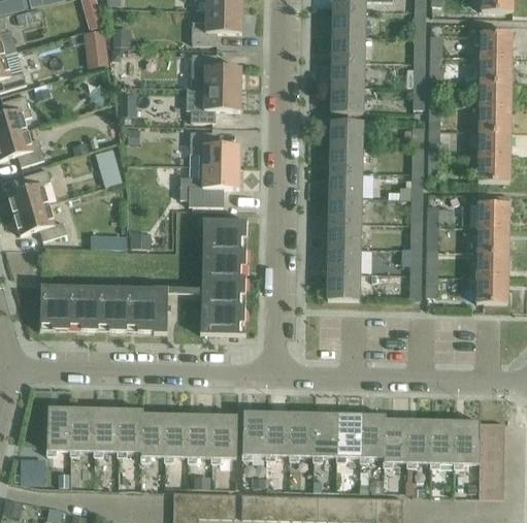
[(5,0),(8,12),(25,8),(23,0),(5,0)]
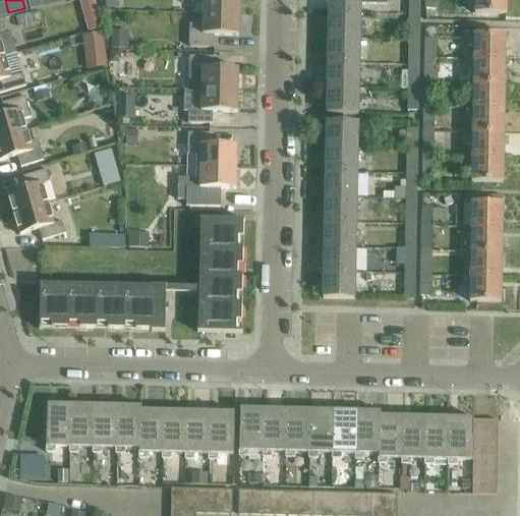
[(82,0),(87,12),(98,9),(95,0),(82,0)]
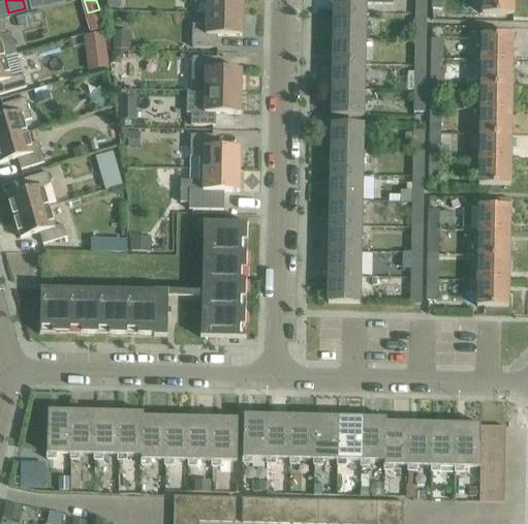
[(207,9),(243,10),(243,0),(207,0),(207,9)]
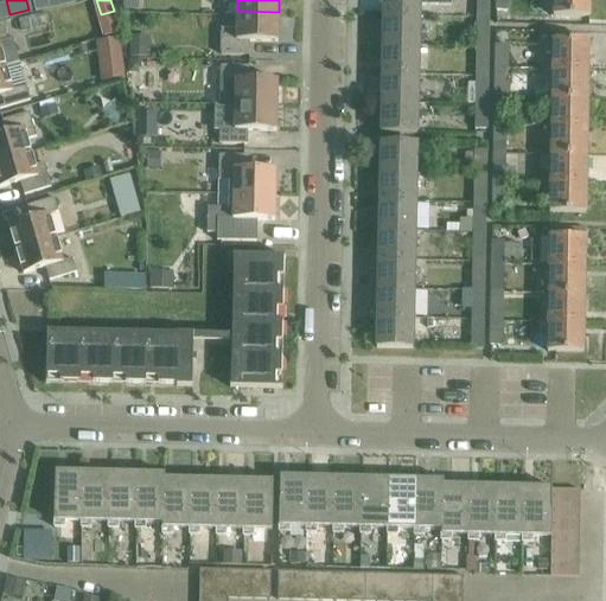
[(452,1),(452,0),(384,0),(384,10),(420,11),(420,0),(452,1)]
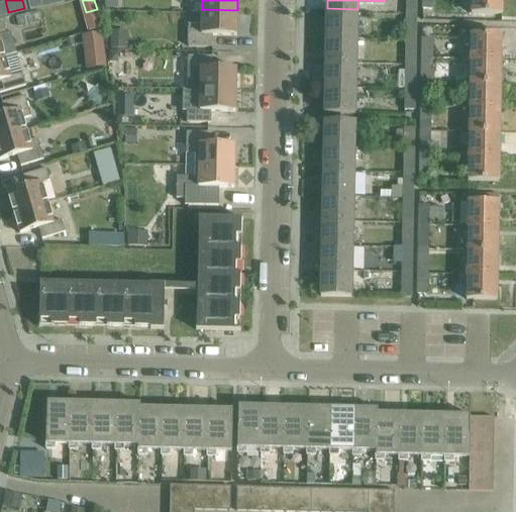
[(471,0),(471,9),(502,10),(501,0),(471,0)]
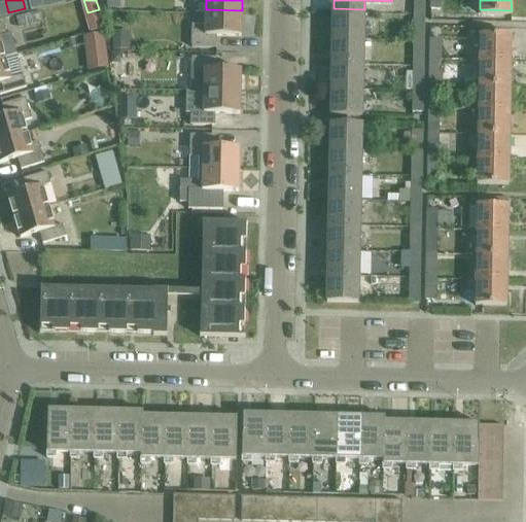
[(364,9),(334,8),(334,34),(364,35),(364,9)]
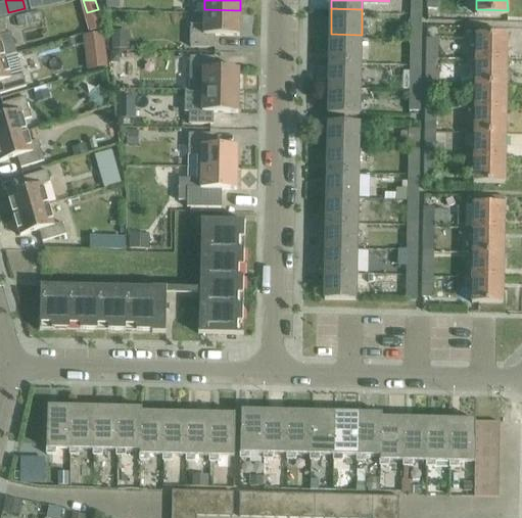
[(41,9),(17,15),(19,26),(43,19),(41,9)]
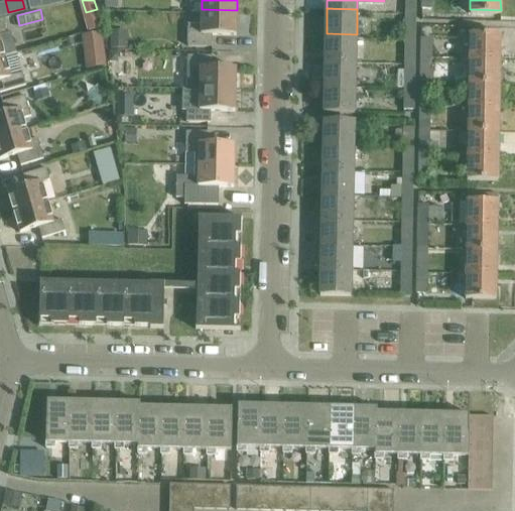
[(237,10),(202,9),(201,21),(188,20),(187,42),(212,42),(212,31),(236,31),(237,10)]
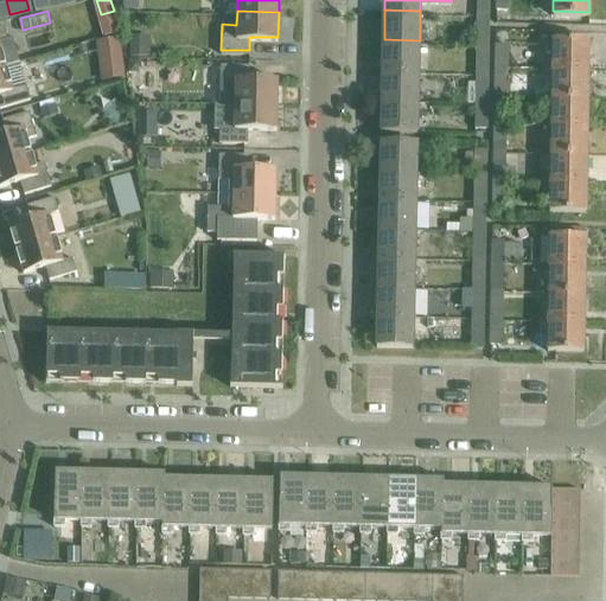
[(478,18),(477,42),(489,42),(490,18),(478,18)]
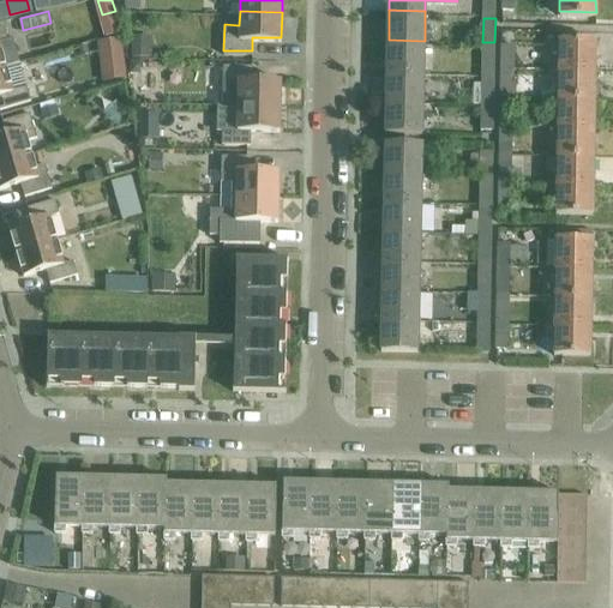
[(20,59),(13,35),(8,36),(5,23),(0,23),(0,64),(5,64),(20,59)]
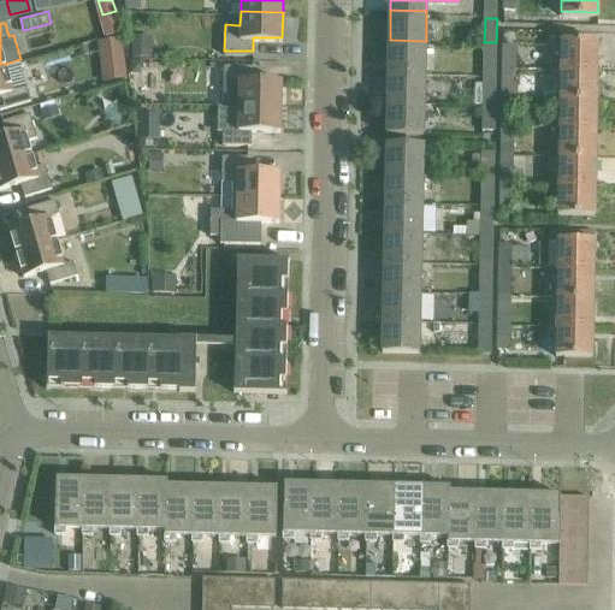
[(153,33),(134,33),(134,54),(153,54),(153,33)]
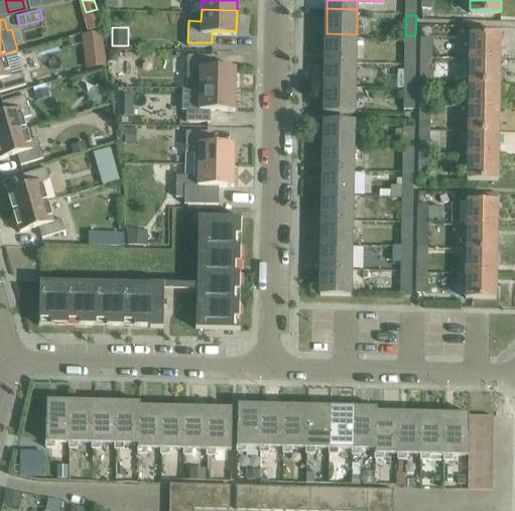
[(103,28),(83,30),(85,47),(104,45),(103,28)]
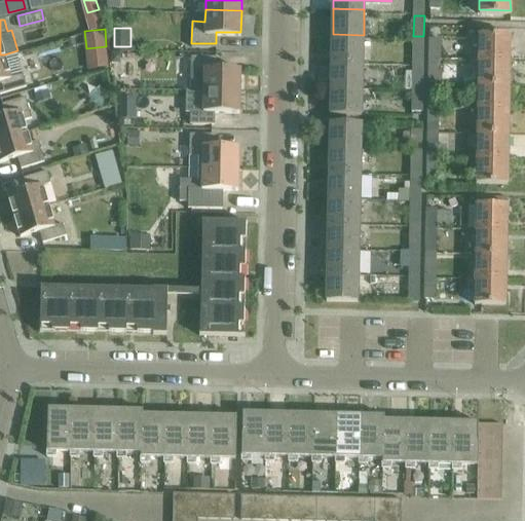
[(479,31),(478,57),(510,57),(510,31),(479,31)]
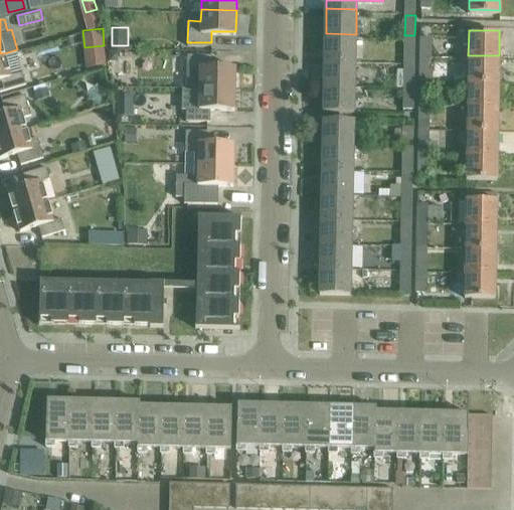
[(356,34),(326,33),(325,58),(355,58),(356,34)]
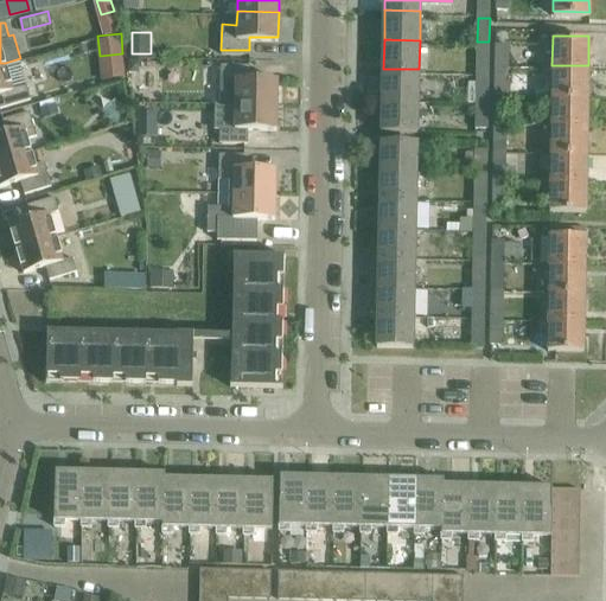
[(497,63),(509,63),(510,39),(498,39),(497,63)]
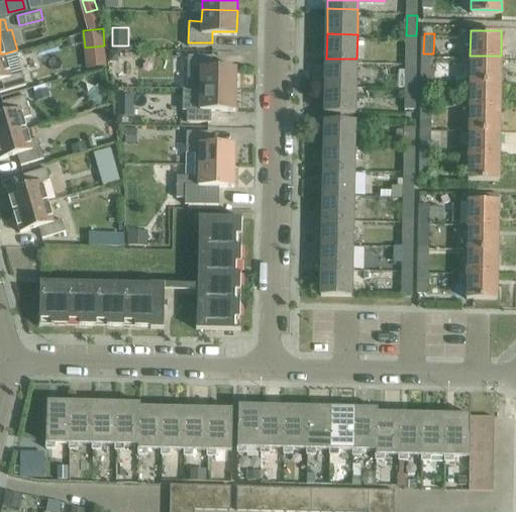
[(416,35),(406,35),(406,56),(416,56),(416,35)]
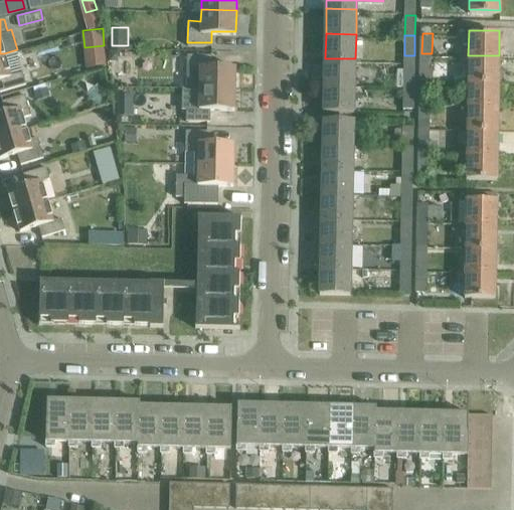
[(17,49),(4,53),(0,53),(0,89),(26,80),(17,49)]
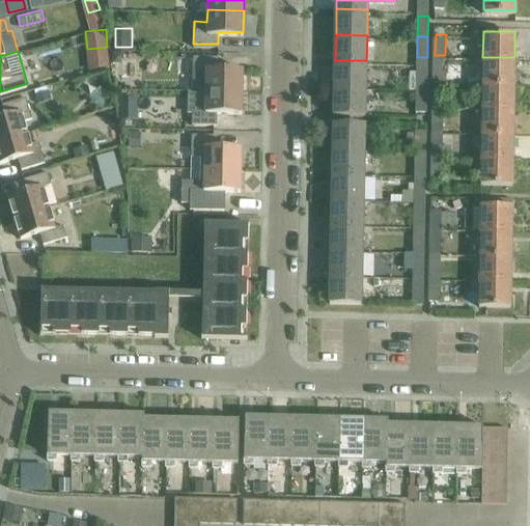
[(124,51),(113,51),(113,62),(119,62),(124,58),(124,51)]
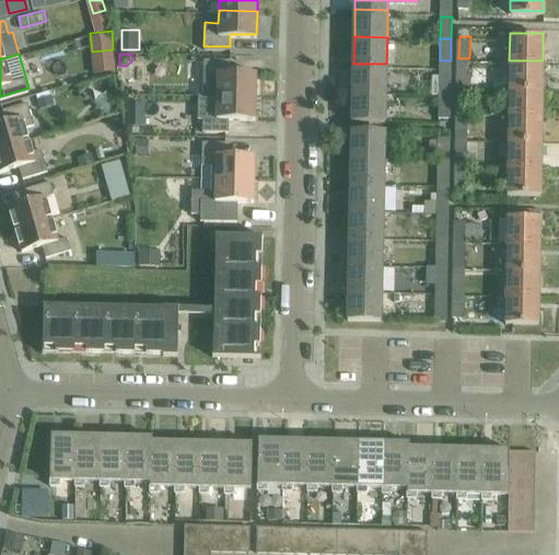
[(255,93),(256,70),(230,69),(230,57),(204,56),(202,92),(255,93)]
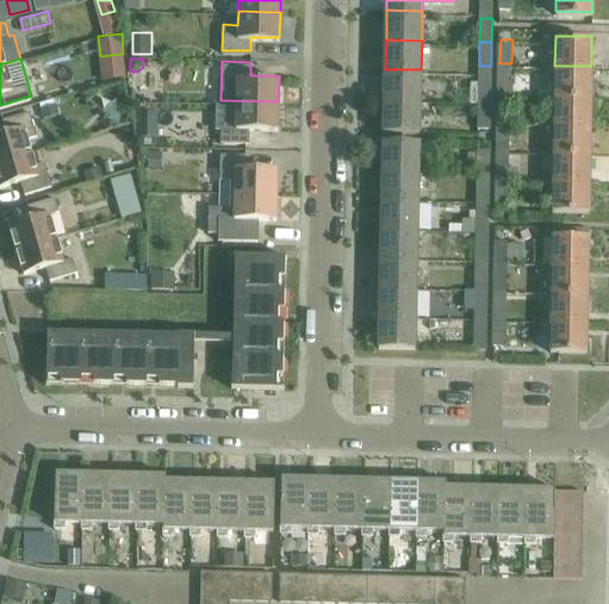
[(511,63),(499,63),(499,87),(511,87),(511,63)]
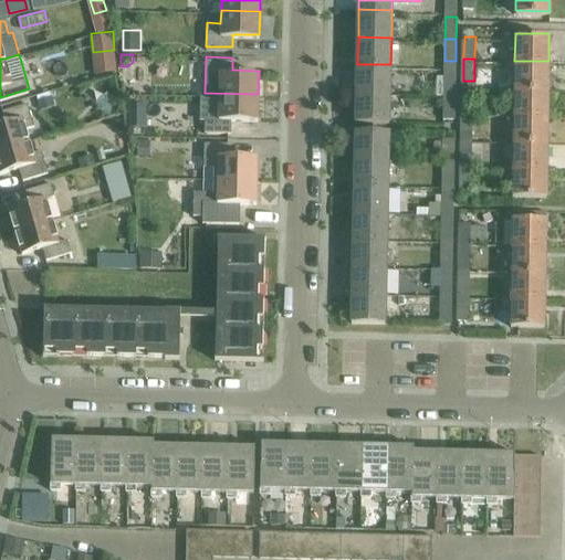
[(548,61),(514,61),(514,86),(547,87),(548,61)]
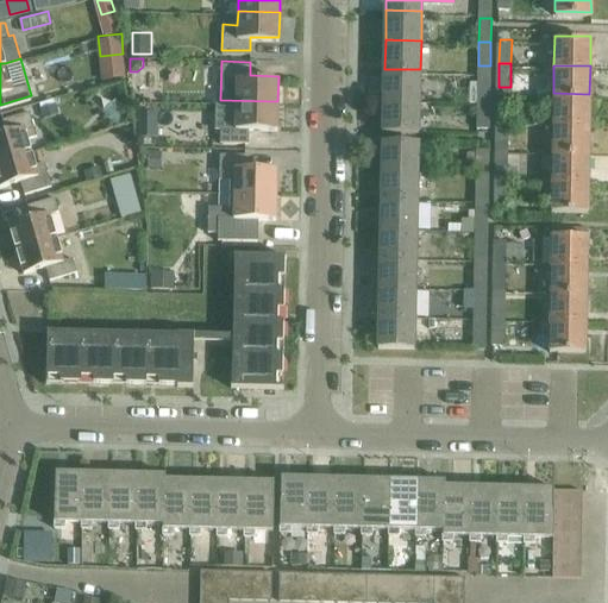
[(384,69),(384,98),(420,99),(420,69),(384,69)]
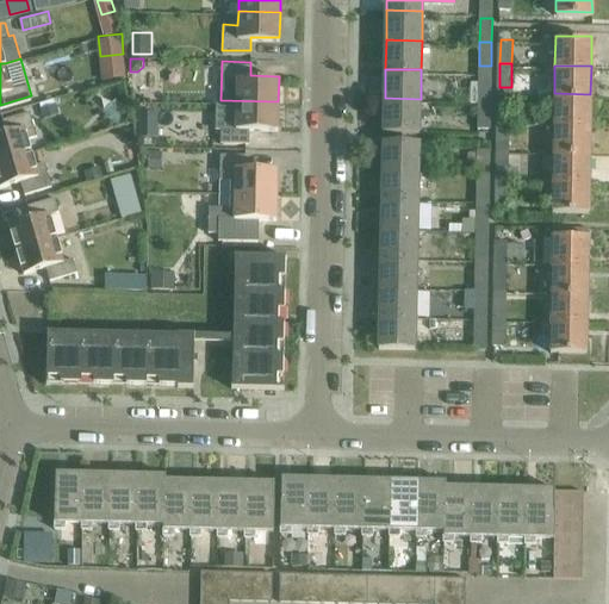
[(479,76),(478,100),(490,100),(491,76),(479,76)]
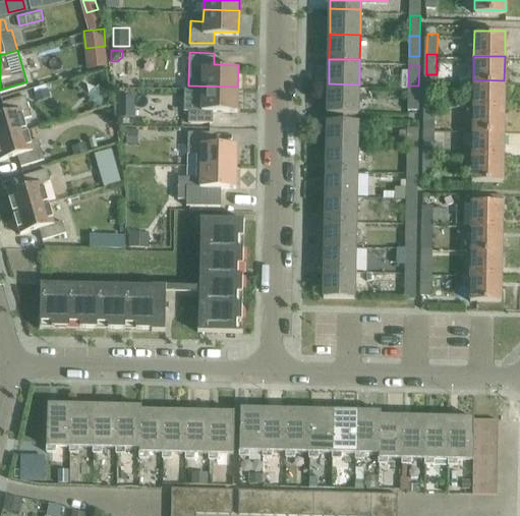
[(473,79),(472,104),(504,105),(504,80),(473,79)]
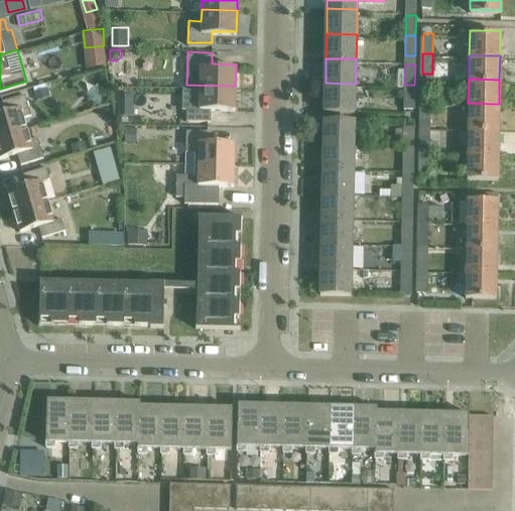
[(421,102),(432,102),(432,82),(422,82),(421,102)]
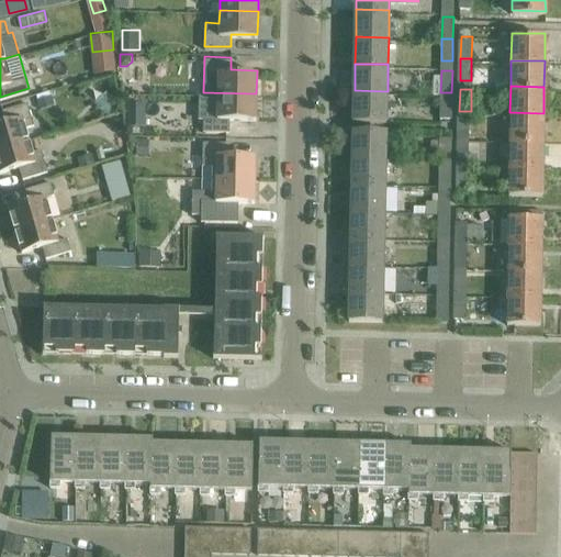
[(388,91),(355,90),(354,119),(386,119),(388,91)]
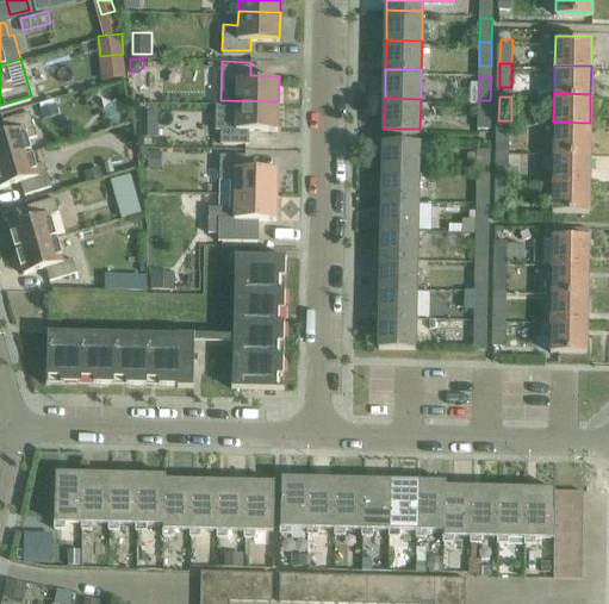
[(278,101),(221,100),(221,139),(249,141),(249,126),(278,126),(278,101)]
